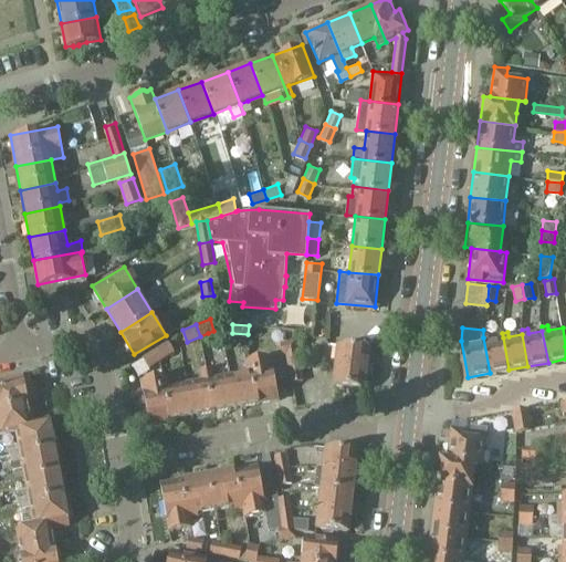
[(489,336),(483,337),(490,373),(509,370),(503,337),(490,340),(489,336)]
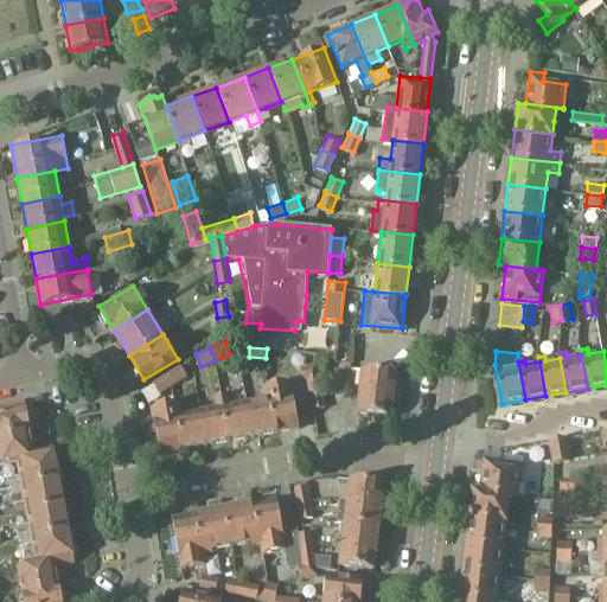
[(302,378),(307,377),(319,376),(317,363),(300,366),(302,378)]
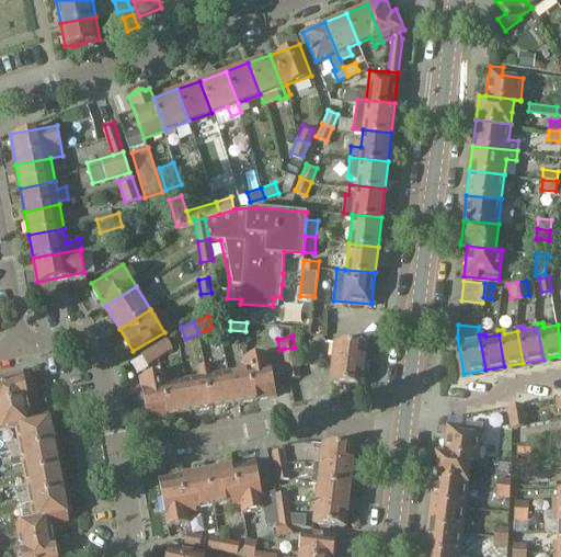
[(172,347),(167,338),(155,345),(160,355),(172,347)]
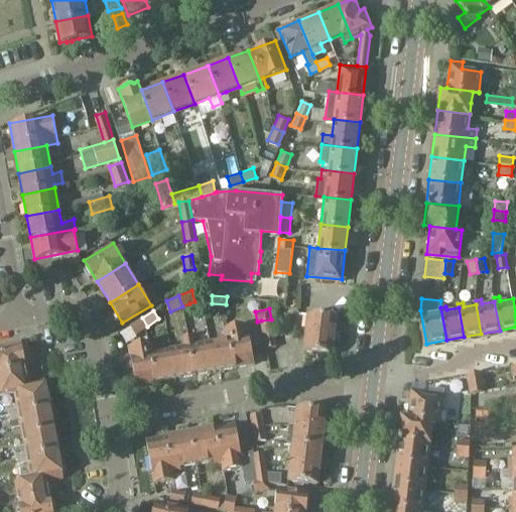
[(306,331),(341,335),(342,330),(337,329),(339,315),(308,311),(306,331)]
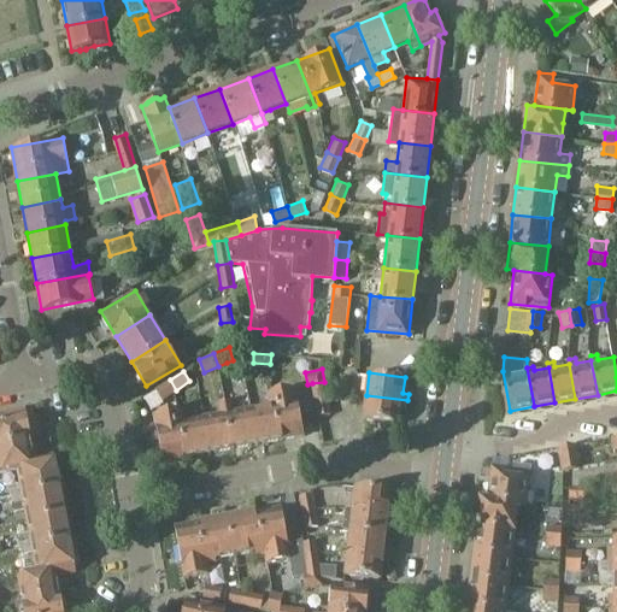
[(177,398),(176,390),(170,380),(157,388),(162,398),(166,404),(177,398)]
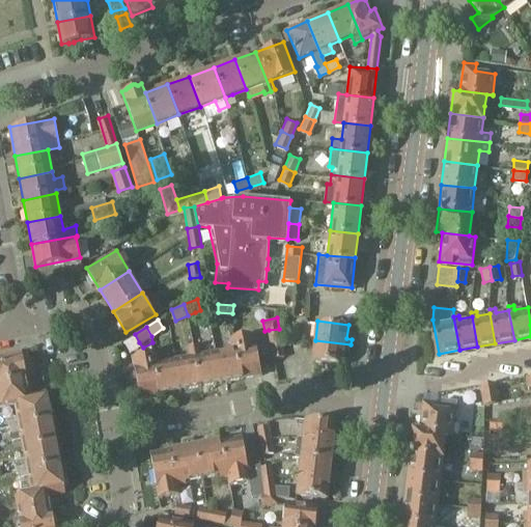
[(271,343),(281,342),(279,329),(269,330),(271,343)]
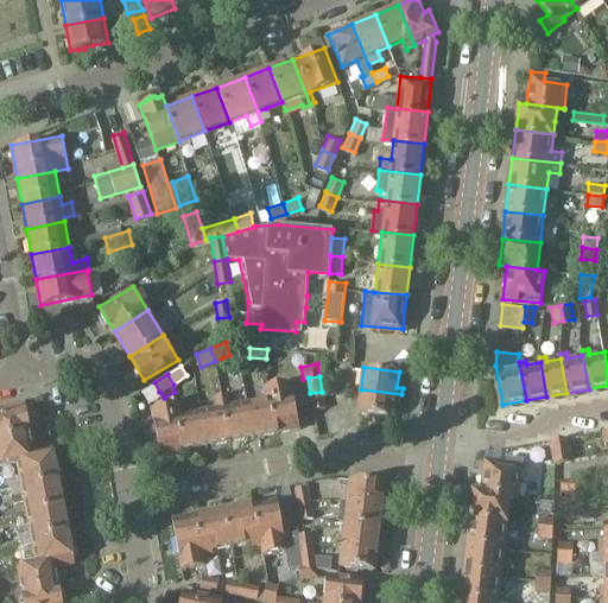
[(268,383),(278,430),(299,426),(291,381),(290,381),(289,380),(268,383)]
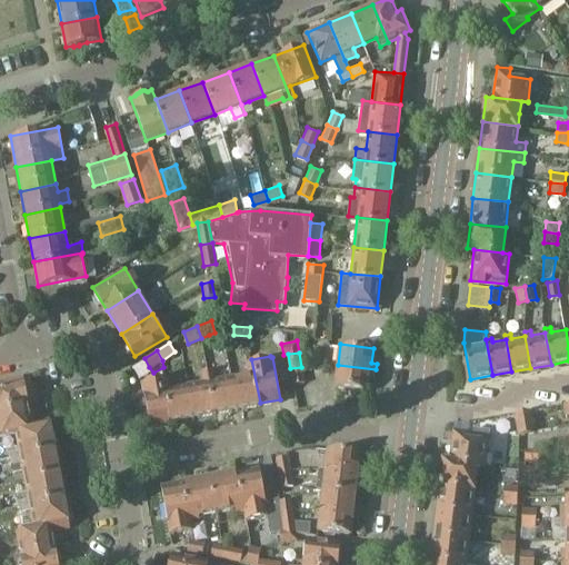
[(238,407),(260,403),(251,359),(245,362),(246,370),(231,373),(238,407)]
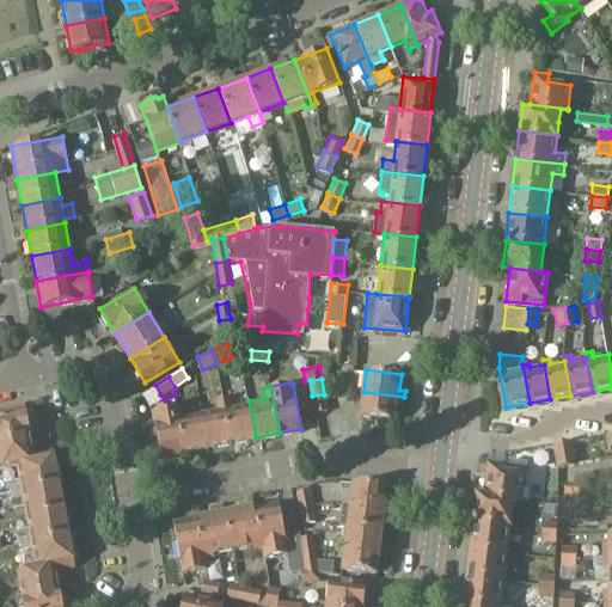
[(404,397),(363,392),(361,415),(396,418),(398,402),(403,403),(404,397)]
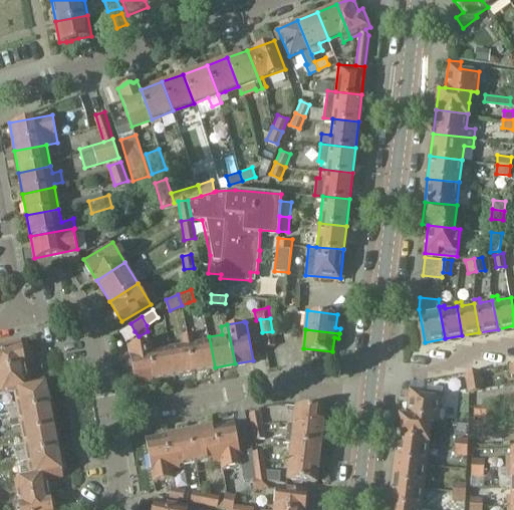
[(262,332),(265,346),(275,344),(272,331),(262,332)]
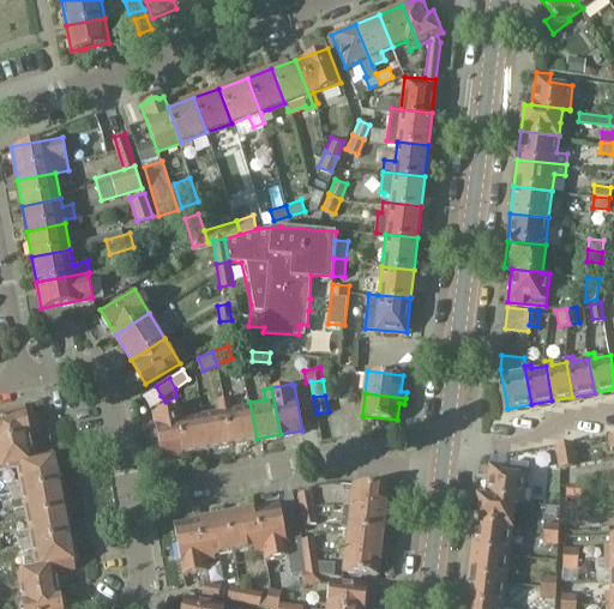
[(236,442),(257,439),(250,402),(229,406),(236,442)]
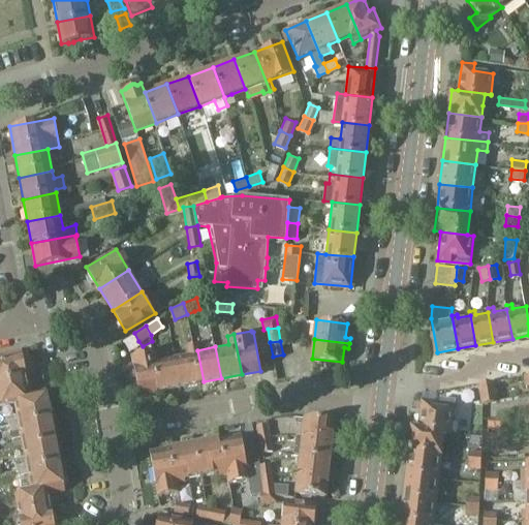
[(0,351),(0,377),(27,372),(22,347),(0,351)]
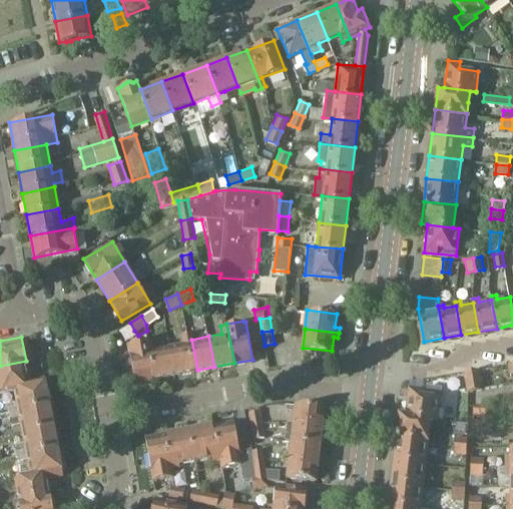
[(135,382),(159,378),(153,347),(152,339),(129,344),(135,382)]
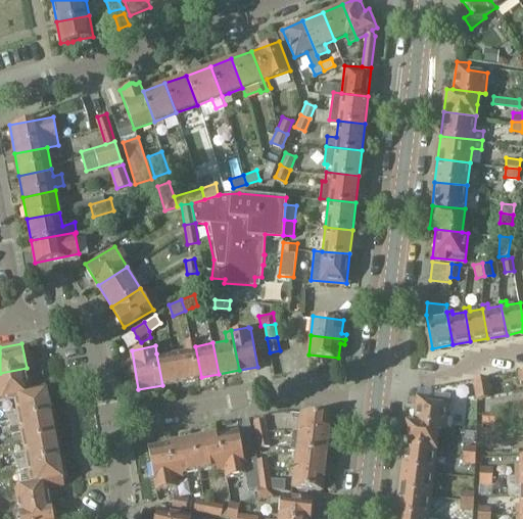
[(176,349),(182,381),(201,377),(195,346),(176,349)]
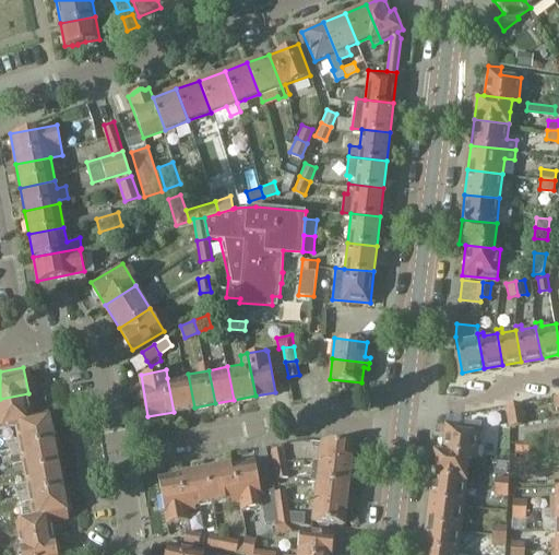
[(174,412),(194,408),(188,374),(167,378),(174,412)]
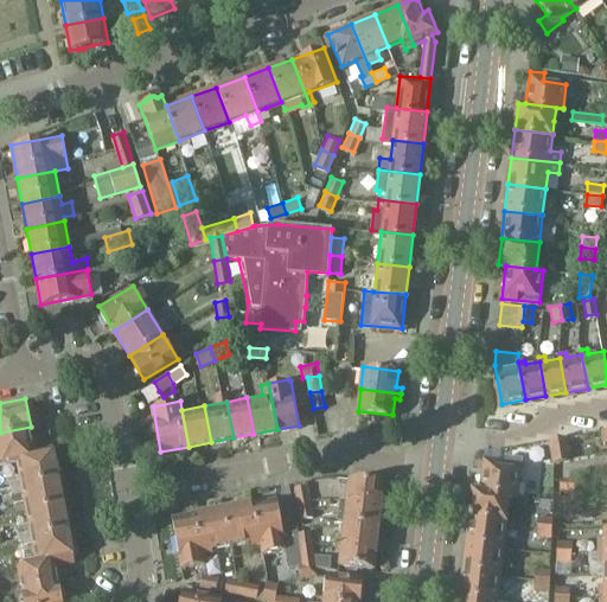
[(31,427),(0,433),(0,461),(16,459),(36,455),(34,448),(31,427)]
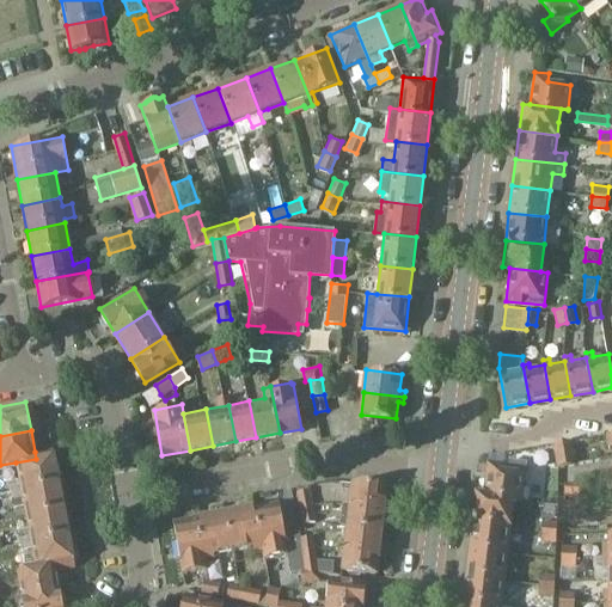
[(570,439),(555,441),(558,465),(575,461),(570,439)]
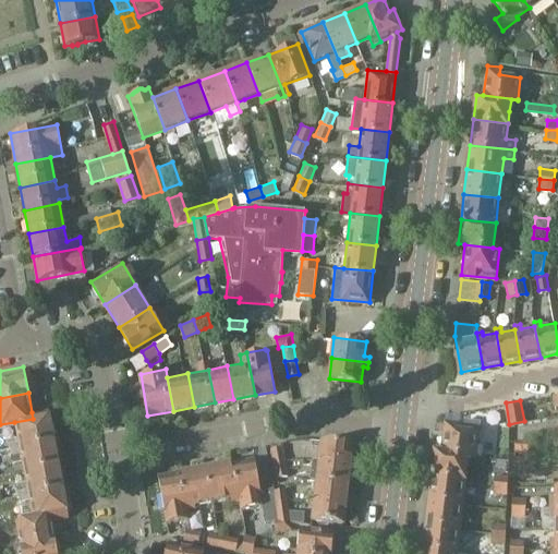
[(17,441),(9,443),(10,447),(55,440),(49,409),(32,412),(33,419),(14,422),(17,441)]
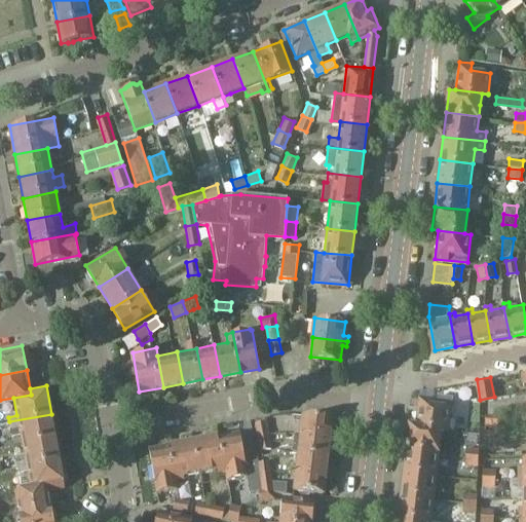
[(147,392),(138,394),(139,401),(148,399),(147,392)]
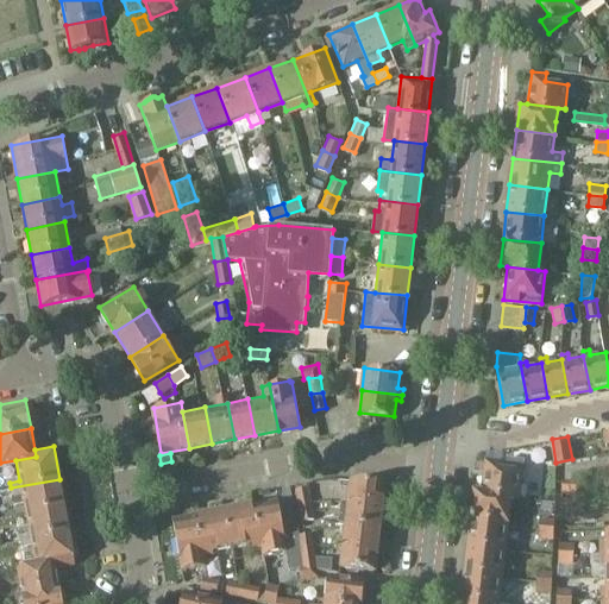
[(506,455),(504,467),(522,470),(523,458),(506,455)]
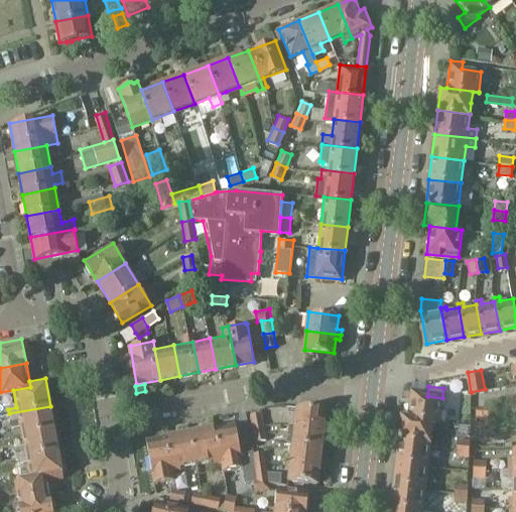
[(411,387),(408,415),(439,419),(442,398),(427,396),(423,396),(424,389),(411,387)]
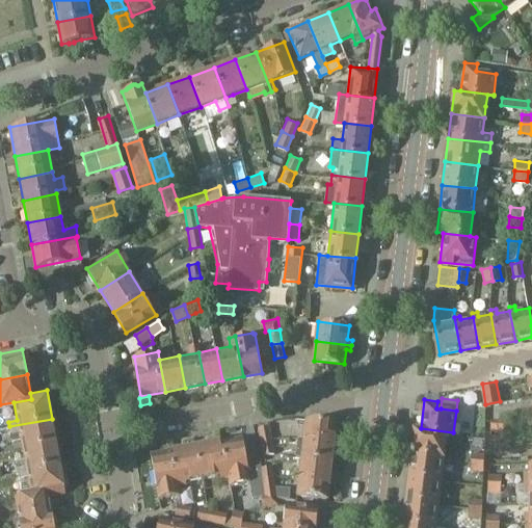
[(306,419),(303,438),(340,442),(340,437),(336,437),(338,421),(306,418),(306,419)]
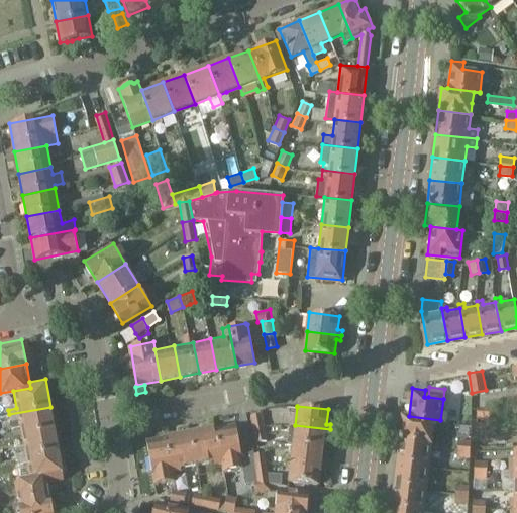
[(50,407),(9,414),(10,420),(11,427),(19,425),(21,434),(55,428),(50,407)]
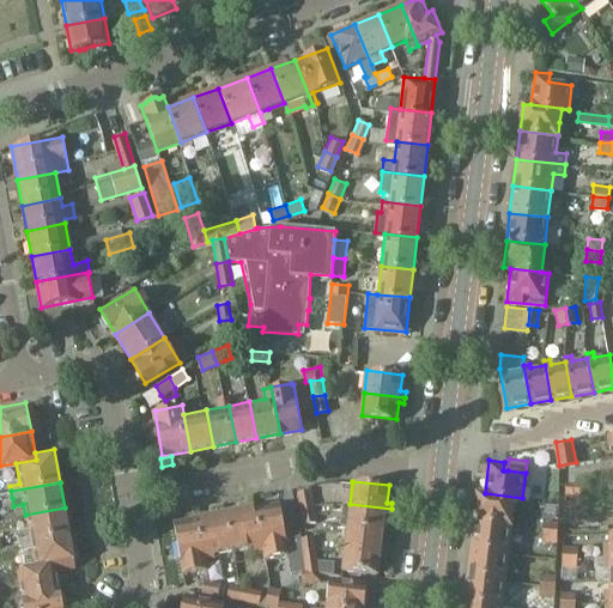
[(566,482),(566,494),(581,494),(581,482),(566,482)]
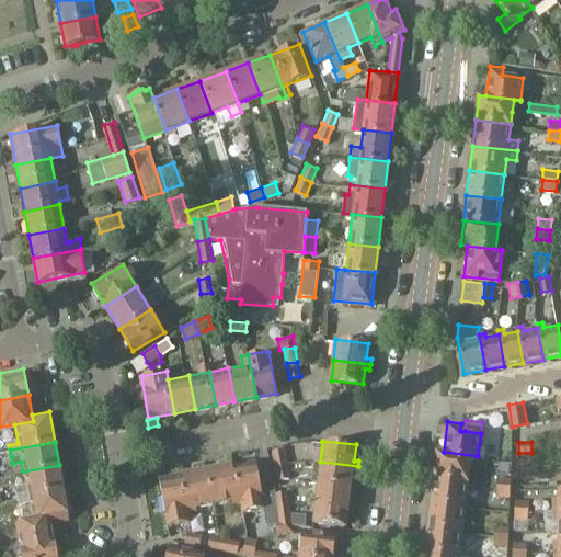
[(284,448),(273,450),(275,465),(286,463),(284,448)]
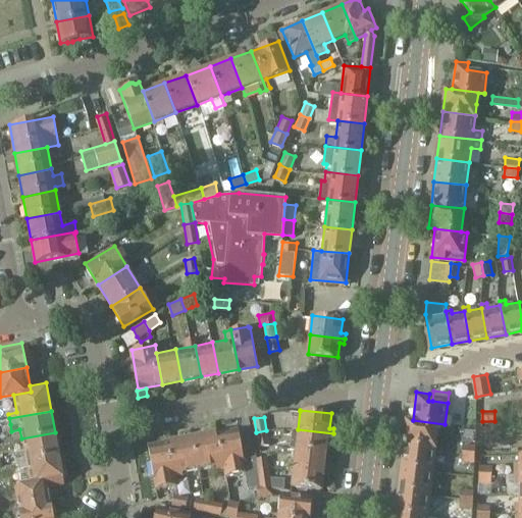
[(401,428),(401,429),(405,429),(404,442),(435,446),(438,425),(445,426),(445,424),(413,420),(402,419),(402,420),(406,420),(405,428),(401,428)]
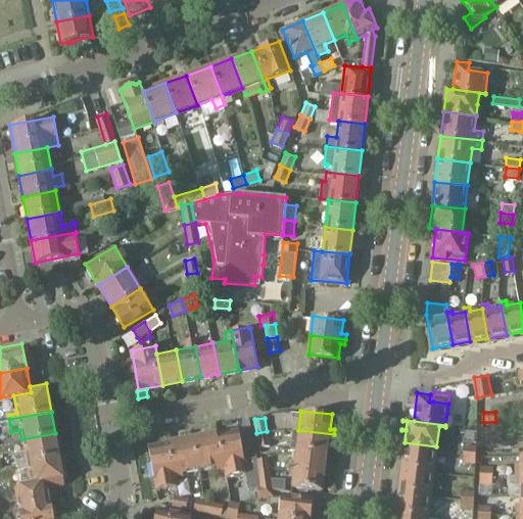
[(239,429),(217,433),(223,467),(225,476),(247,473),(239,429)]
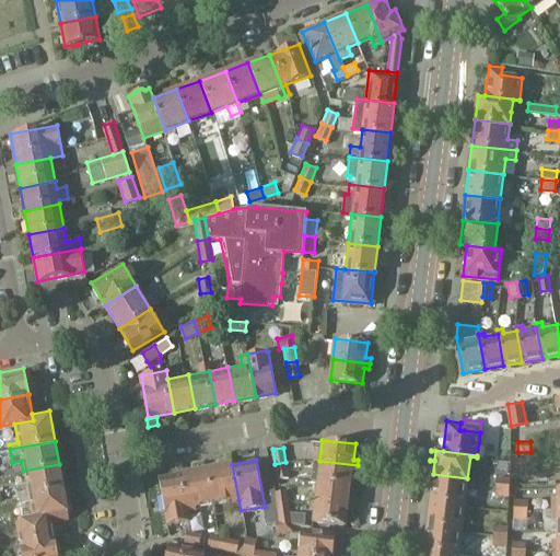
[(314,460),(312,481),(317,481),(351,485),(352,470),(357,470),(358,465),(319,461),(314,460)]
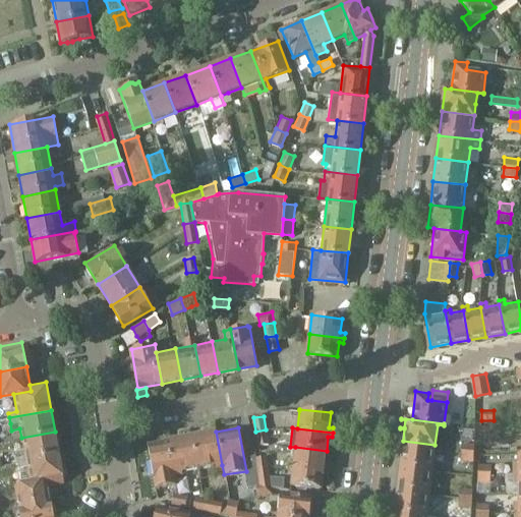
[(266,429),(255,432),(258,445),(269,443),(266,429)]
